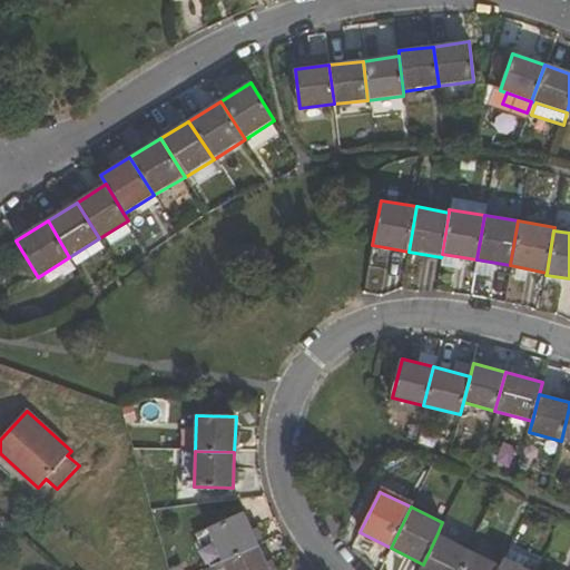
[(222,561),(258,543),(244,512),(207,529),(222,561)]
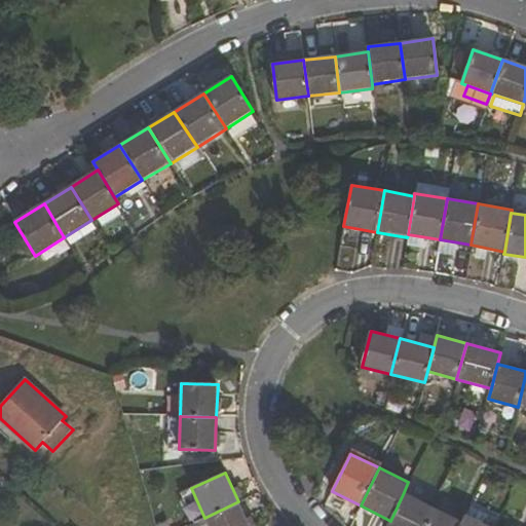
[(404,492),(390,521),(387,525),(423,525),(434,508),(404,492)]
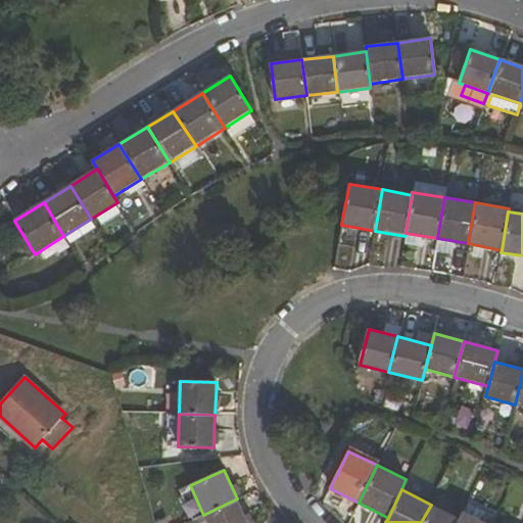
[(203,515),(206,522),(248,522),(237,498),(203,515)]
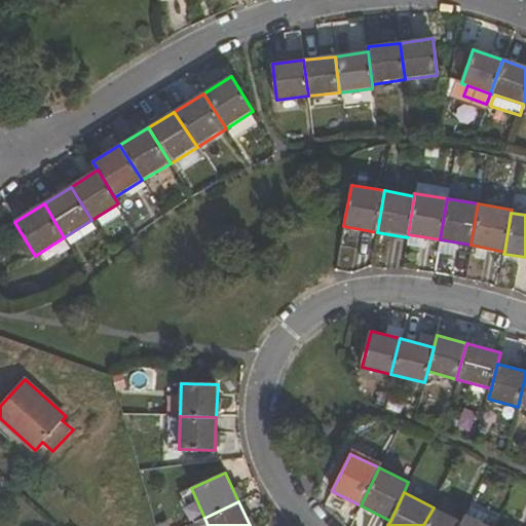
[(459,525),(461,522),(434,508),(423,525),(459,525)]
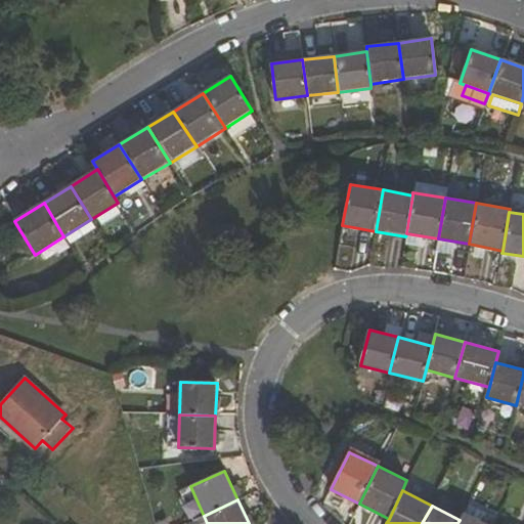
[(487,523),(464,512),(460,520),(457,523),(487,523)]
